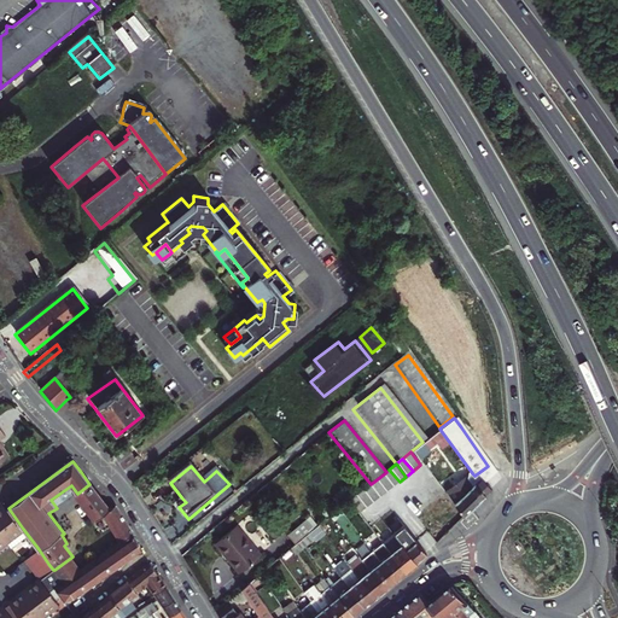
[(472,489),(453,507),(459,514),(462,519),(479,502),(484,496),(490,491),(485,485),(495,476),(488,466),(474,476),(470,479),(468,485),(472,489)]
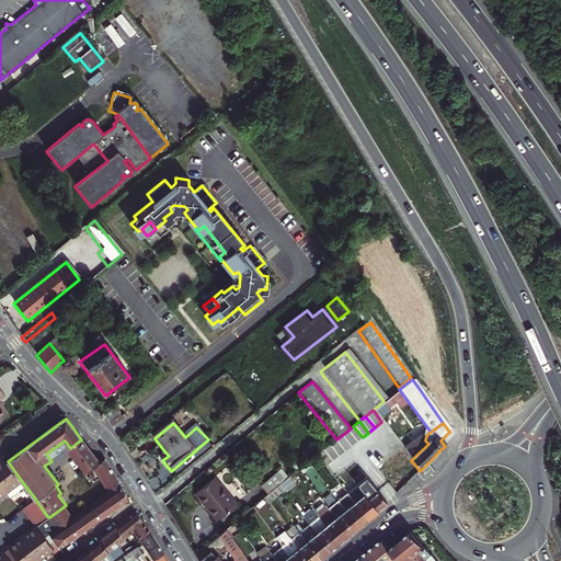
[(353,426),(347,431),(356,443),(363,437),(353,426)]
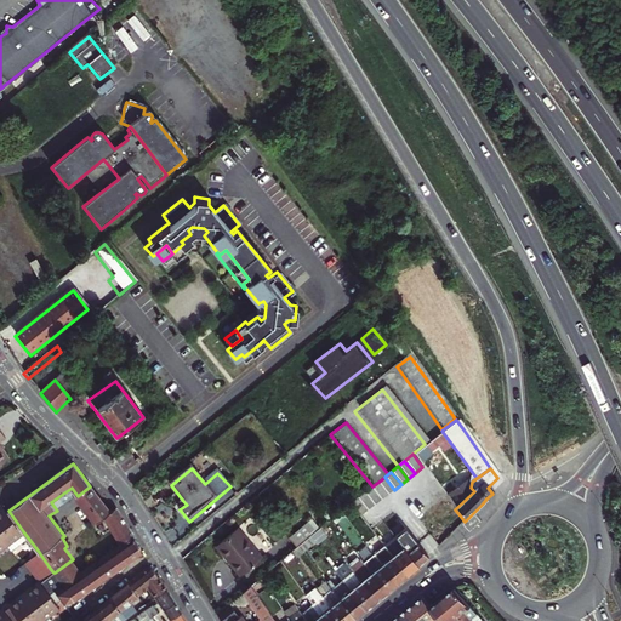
[(385,477),(377,483),(387,495),(391,493),(394,490),(385,477)]
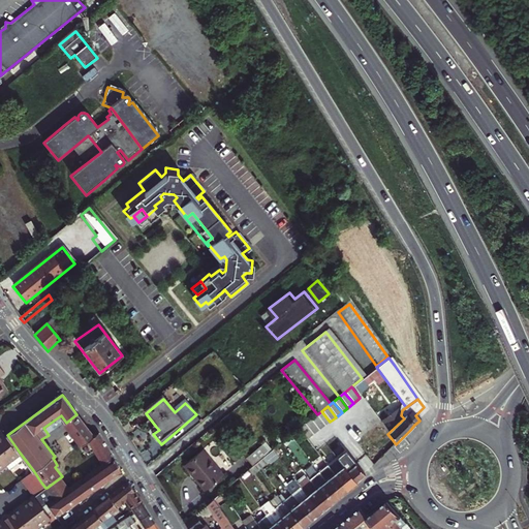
[(380,424),(387,434),(404,418),(401,415),(402,410),(406,407),(405,406),(380,424)]
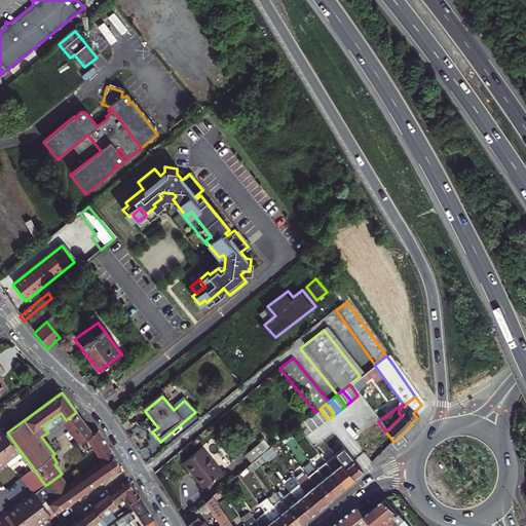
[(315,412),(314,413),(323,424),(328,419),(320,409),(315,412)]
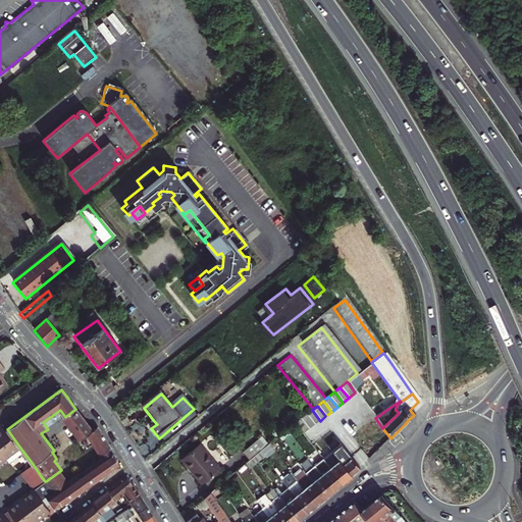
[(65,417),(70,424),(82,416),(75,409),(65,417)]
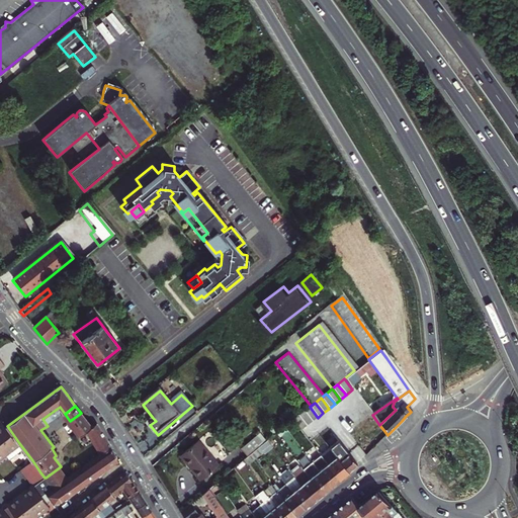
[(310,407),(304,412),(312,423),(318,418),(310,407)]
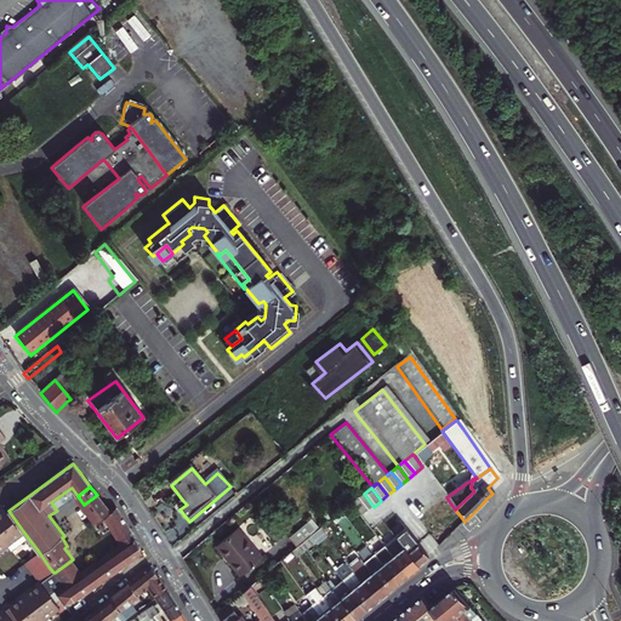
[(364,494),(358,499),(368,512),(374,507),(364,494)]
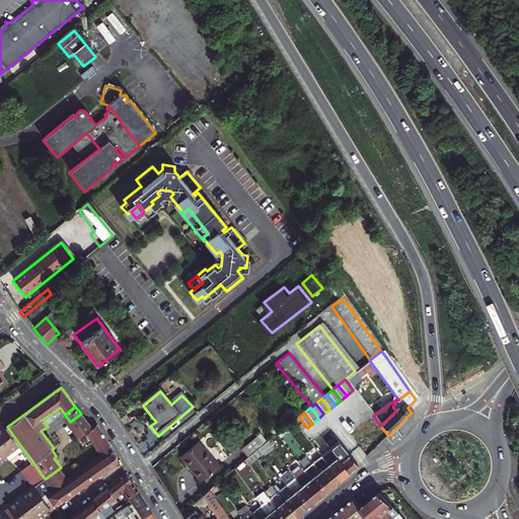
[(92,428),(81,414),(70,422),(82,437),(85,435),(89,439),(92,437),(104,455),(69,479),(66,474),(51,486),(55,490),(48,495),(54,504),(62,502),(121,461),(97,424),(92,428)]
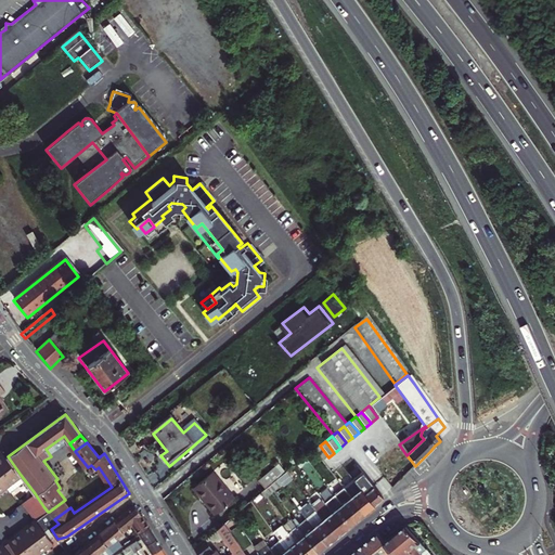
[(312,451),(321,463),(328,457),(320,446),(312,451)]
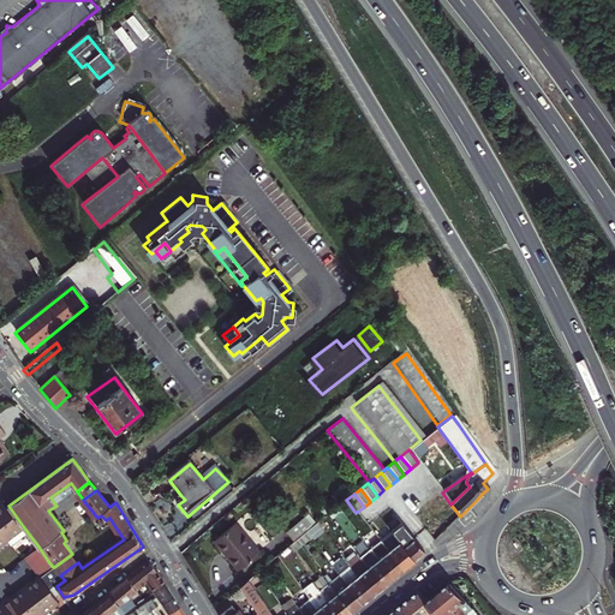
[(0,527),(7,537),(23,526),(9,506),(6,502),(0,505),(0,527)]
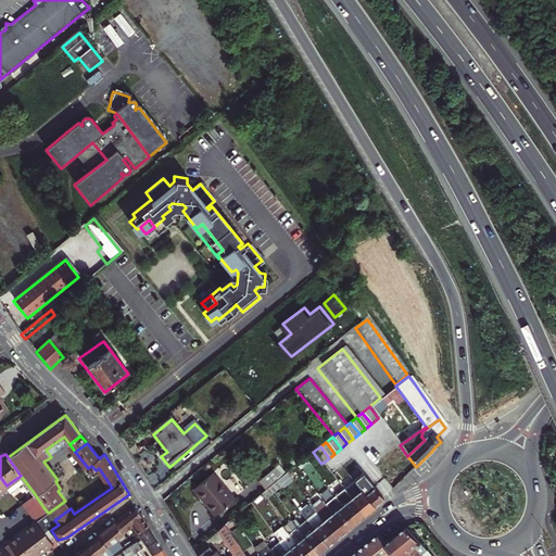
[(404,470),(408,475),(416,467),(413,463),(404,470)]
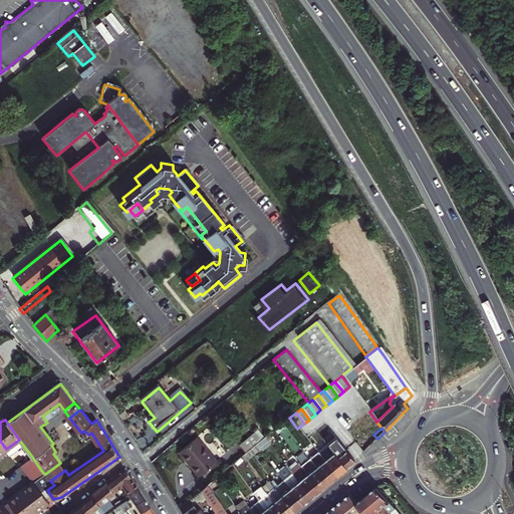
[(256,446),(264,439),(258,431),(240,443),(247,453),(256,446)]
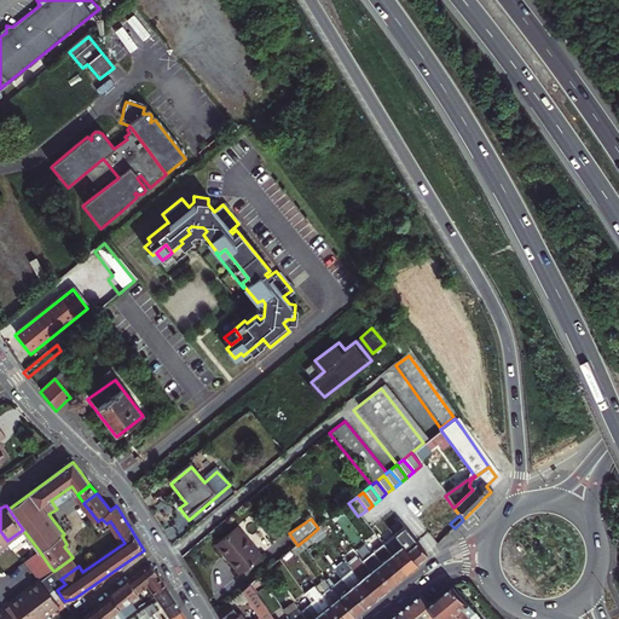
[(229,559),(239,572),(262,554),(238,524),(215,542),(229,559)]
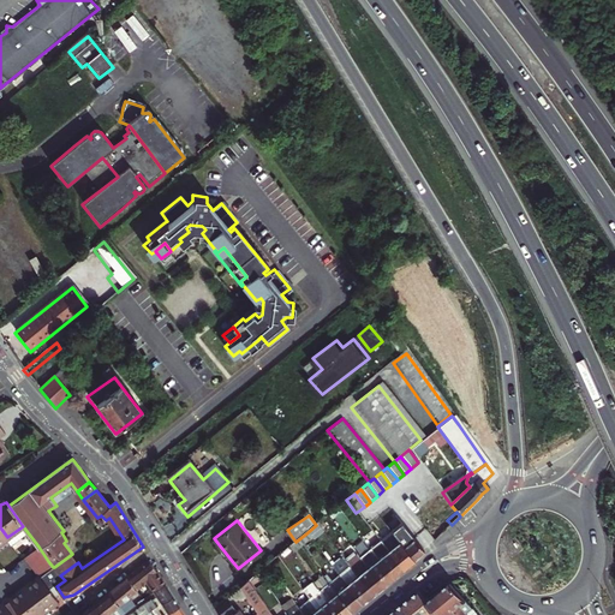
[(321,532),(316,525),(306,533),(310,538),(311,539),(321,532)]
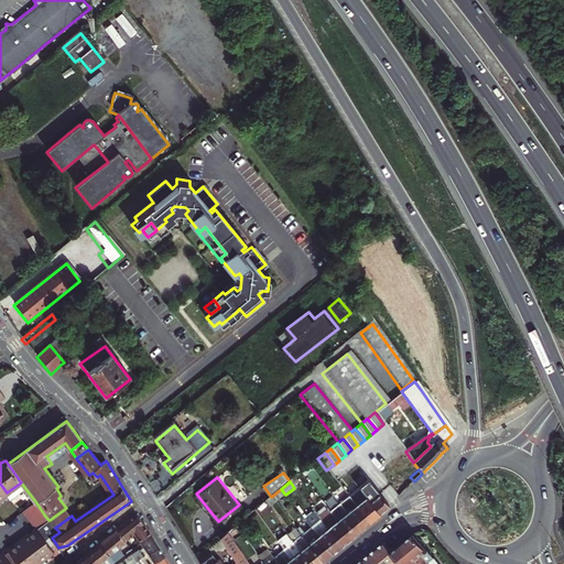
[(347,497),(368,523),(371,521),(379,514),(386,508),(388,507),(367,481),(347,497)]
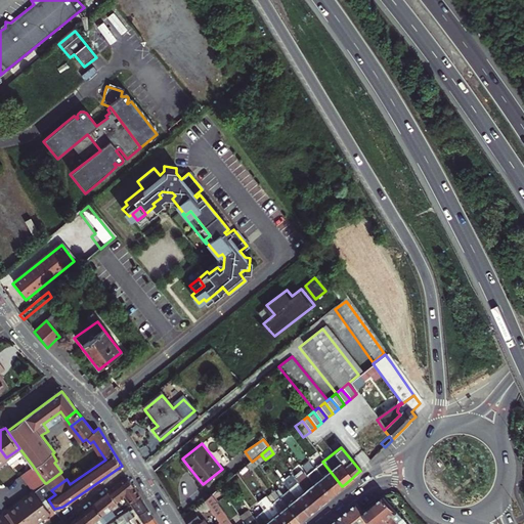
[(256,467),(265,460),(264,459),(261,454),(252,462),(256,467)]
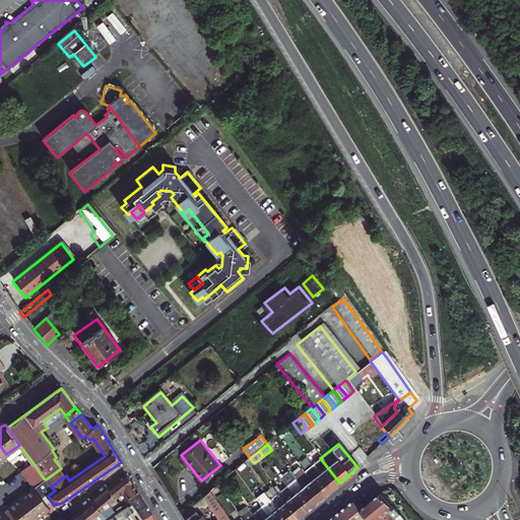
[(247,468),(254,463),(250,458),(243,463),(247,468)]
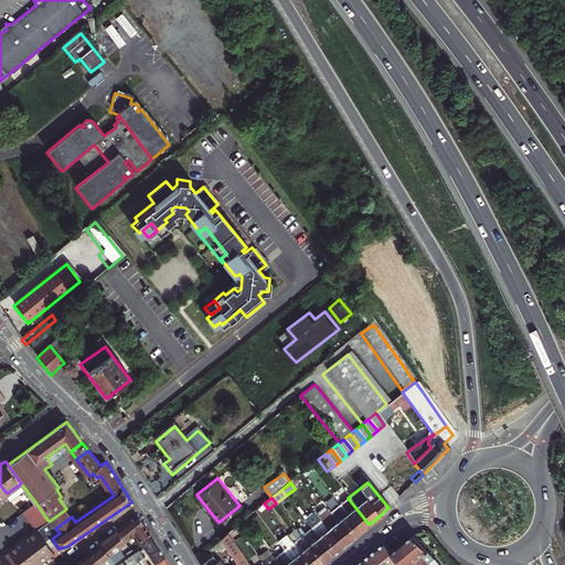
[(364,528),(369,524),(348,498),(339,505),(360,532),(364,528)]
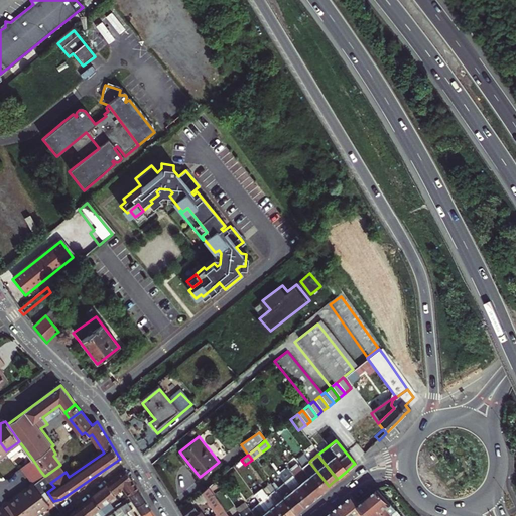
[(36,465),(32,459),(20,468),(25,473),(36,465)]
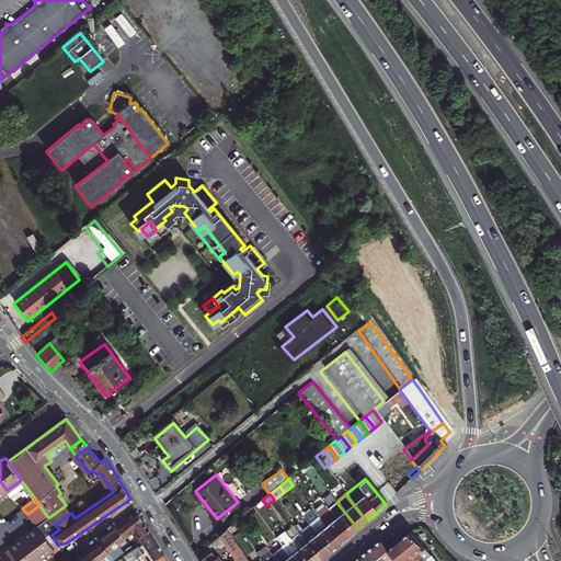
[(352,531),(357,528),(336,502),(331,506),(338,515),(333,518),(347,536),(352,531)]
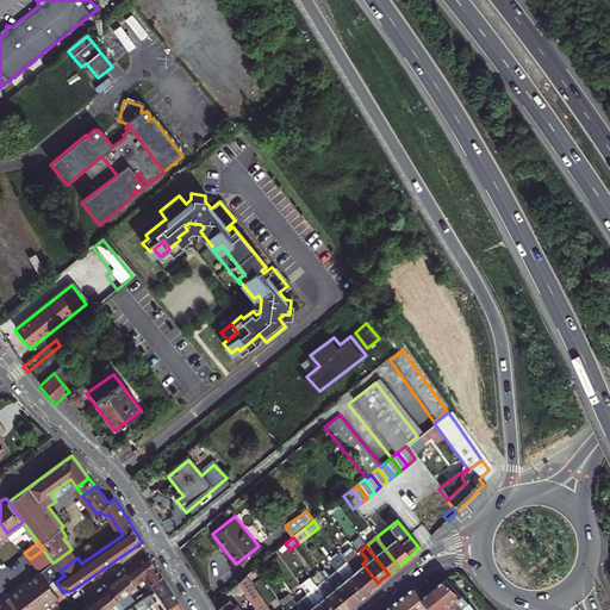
[(48,556),(43,549),(30,559),(35,565),(48,556)]
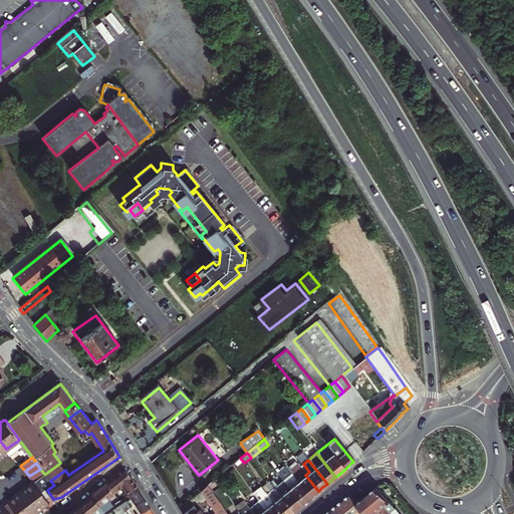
[(45,474),(50,481),(65,470),(60,463),(45,474)]
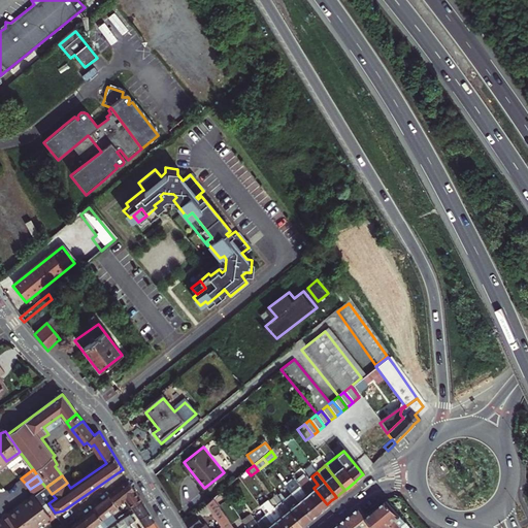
[(322,508),(327,504),(314,488),(305,477),(296,484),(318,512),(322,508)]
